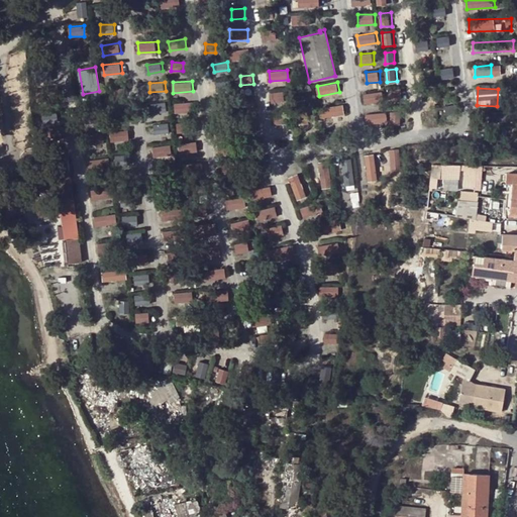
[(272,101),(283,101),(283,92),(272,92),(272,101)]
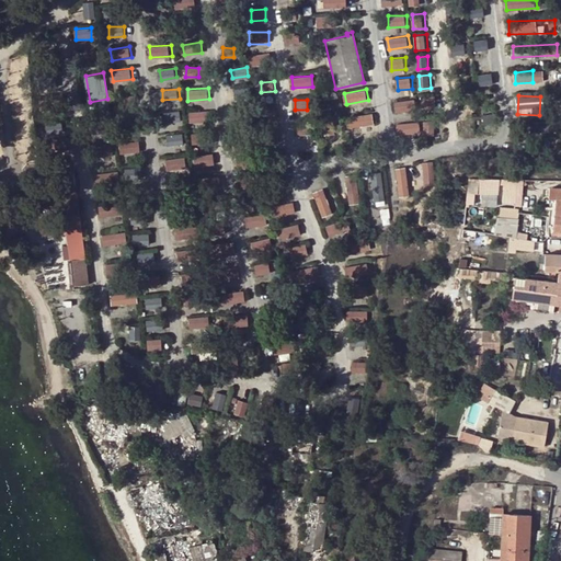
[(410,111),(410,100),(396,101),(397,112),(410,111)]
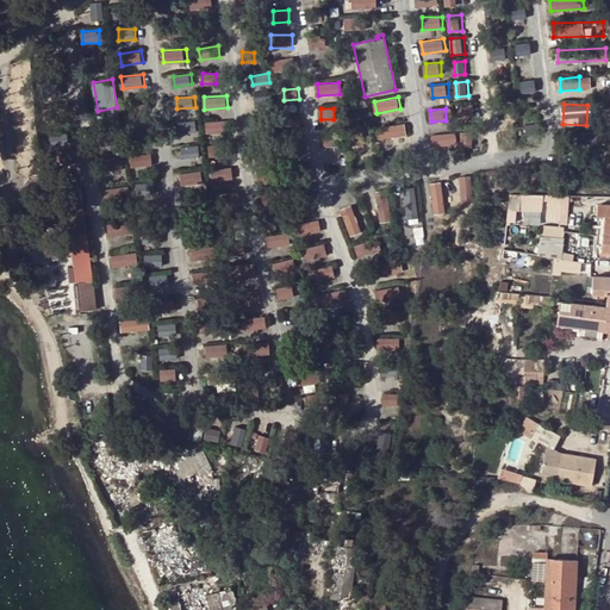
[(352,117),(353,145),(366,144),(363,117),(352,117)]
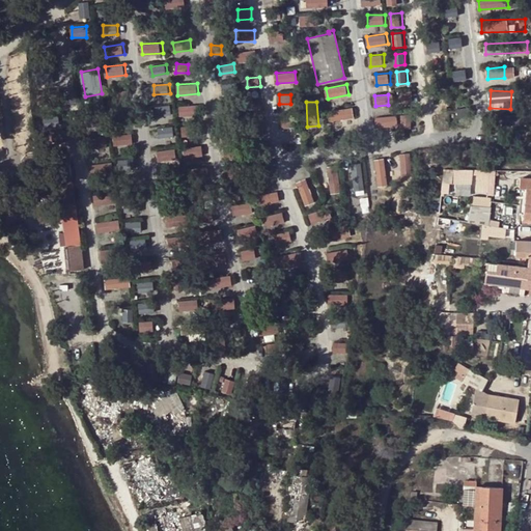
[(171,105),(157,106),(158,114),(172,113),(171,105)]
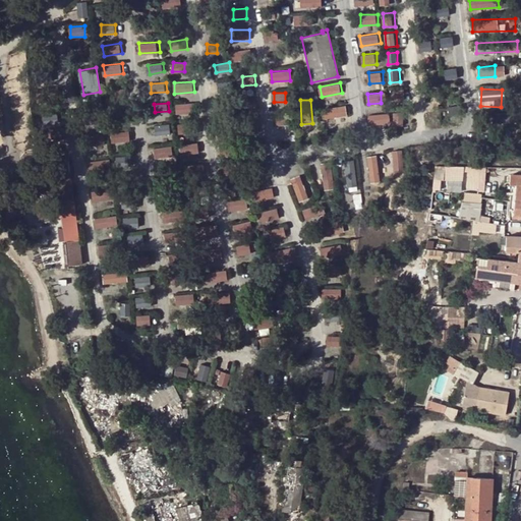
[(348,116),(348,106),(323,108),(324,118),(348,116)]
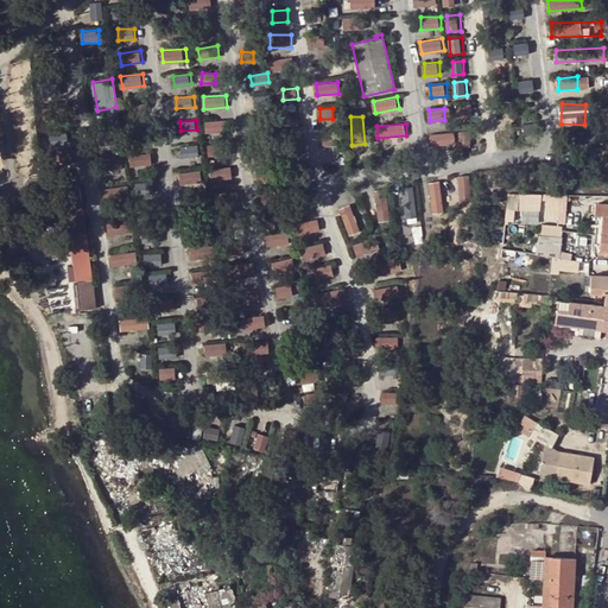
[(461,130),(460,147),(472,147),(473,131),(461,130)]
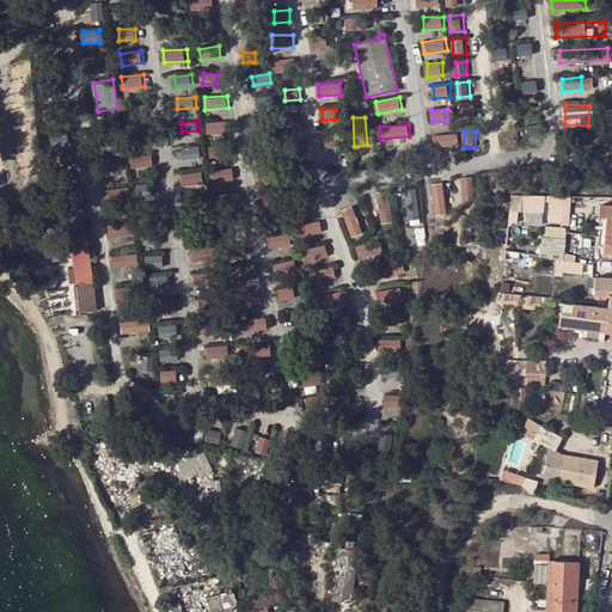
[(434,134),(435,146),(460,144),(459,132),(434,134)]
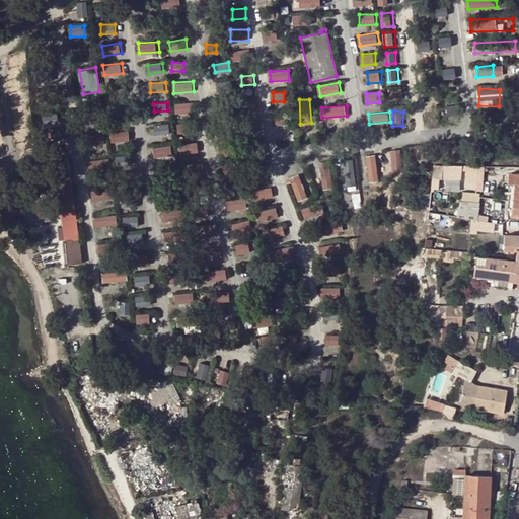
[(494,123),(512,122),(511,112),(494,113),(494,123)]
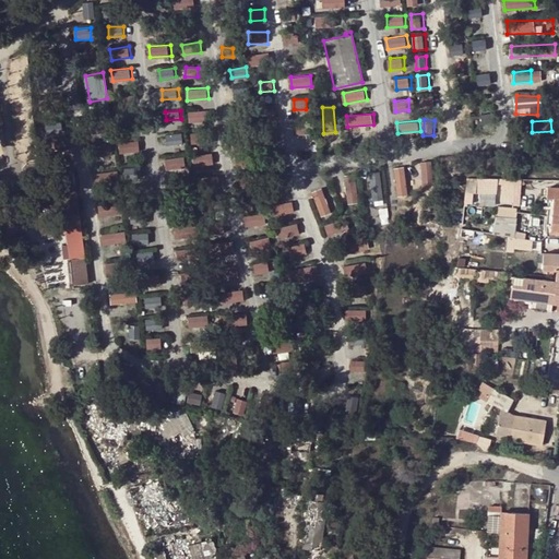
[(193,132),(193,142),(201,143),(202,133),(193,132)]
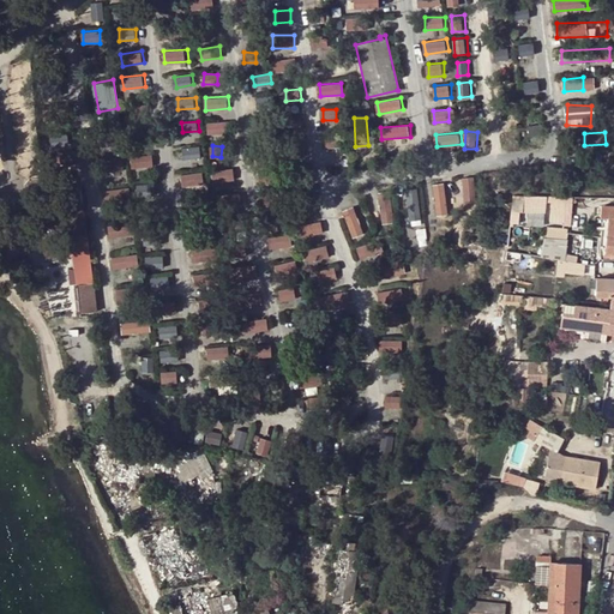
[(68,166),(80,163),(78,150),(67,151),(68,166)]
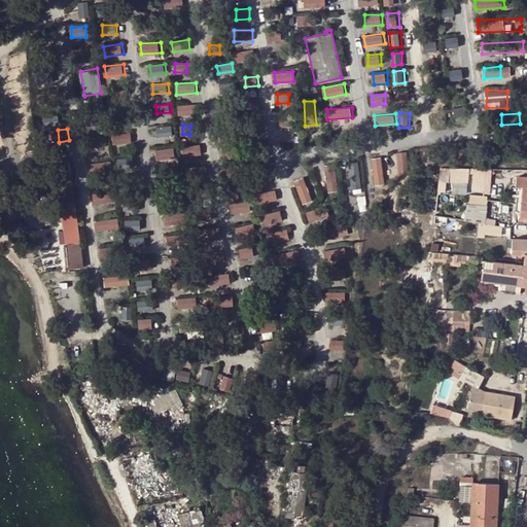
[(132,132),(113,133),(113,143),(133,142),(132,132)]
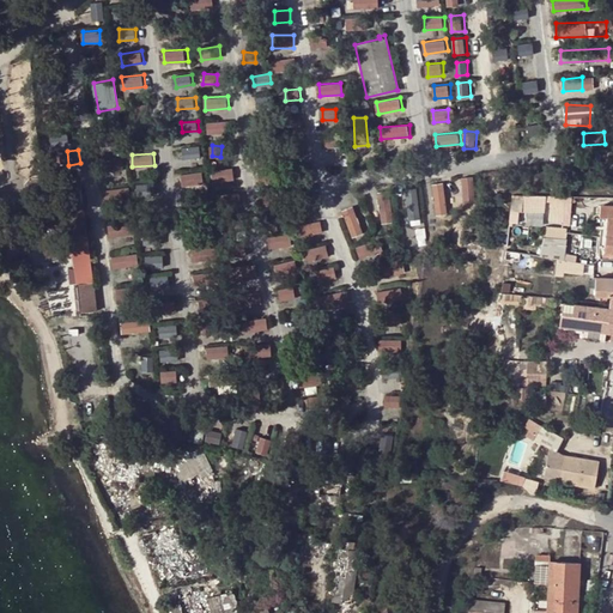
[(109,170),(125,169),(123,158),(108,159),(109,170)]
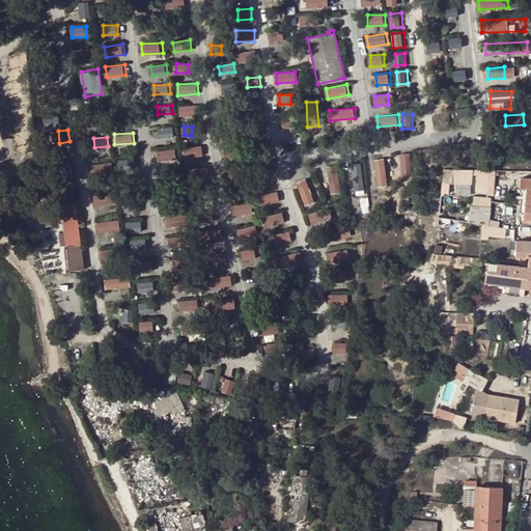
[(203,155),(203,145),(185,146),(186,157),(203,155)]
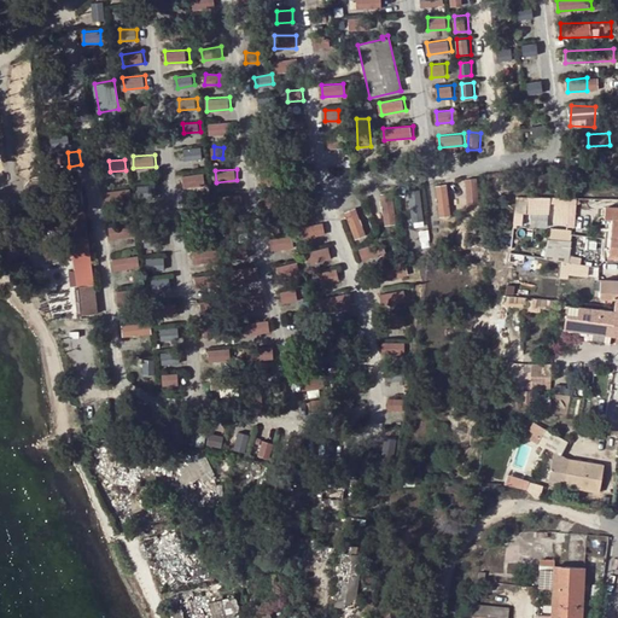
[(207,173),(190,174),(191,194),(208,193),(207,173)]
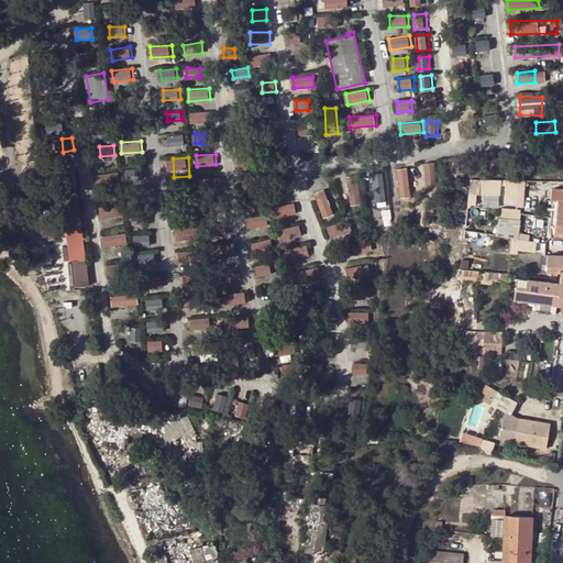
[(411,197),(410,167),(398,167),(400,197),(411,197)]
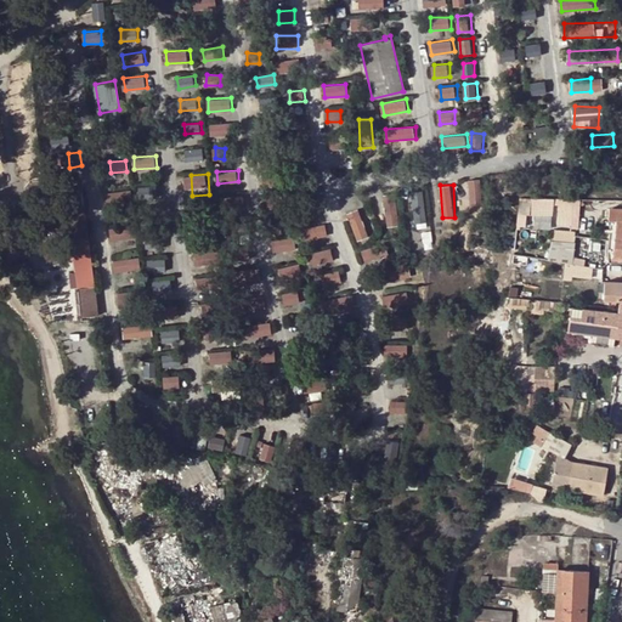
[(64,191),(67,208),(79,205),(77,190),(64,191)]
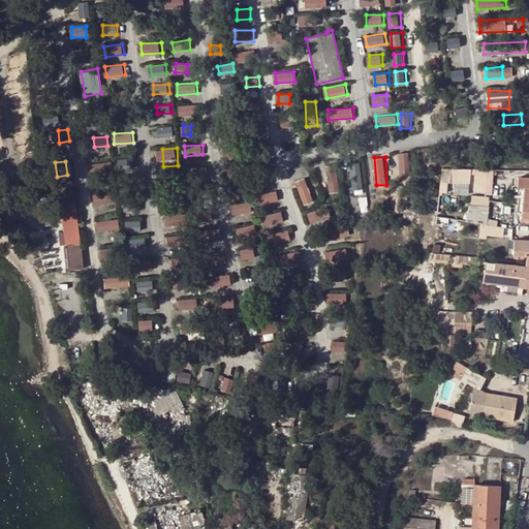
[(353,187),(364,186),(362,161),(351,161),(353,187)]
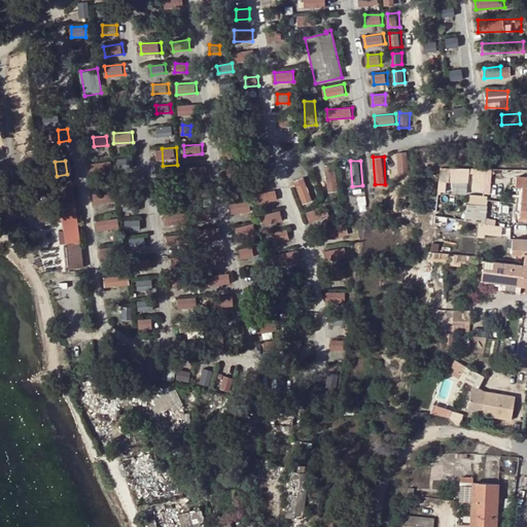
[(440,167),(437,180),(448,181),(449,167),(440,167)]
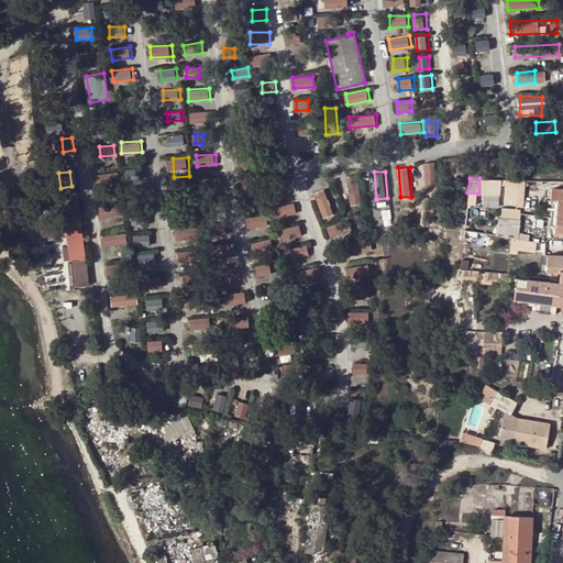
[(62,198),(77,196),(76,186),(72,186),(61,188),(62,198)]
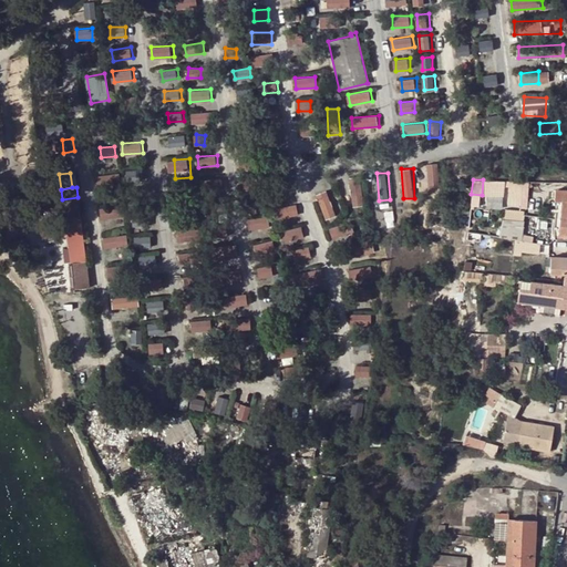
[(329,189),(317,194),(327,219),(338,215),(329,189)]
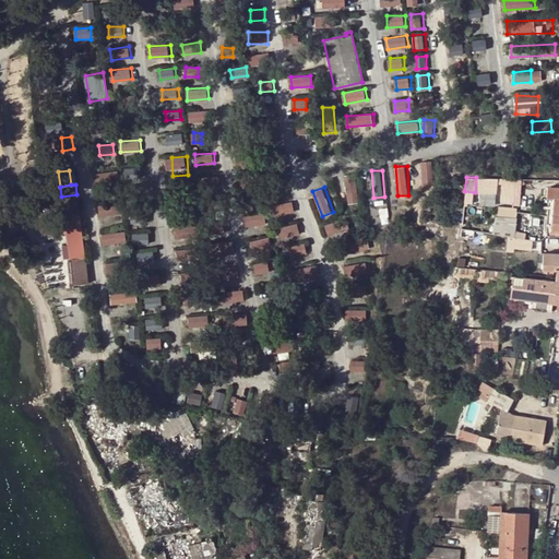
[(554,197),(558,197),(558,187),(547,187),(547,198),(554,198),(554,197)]
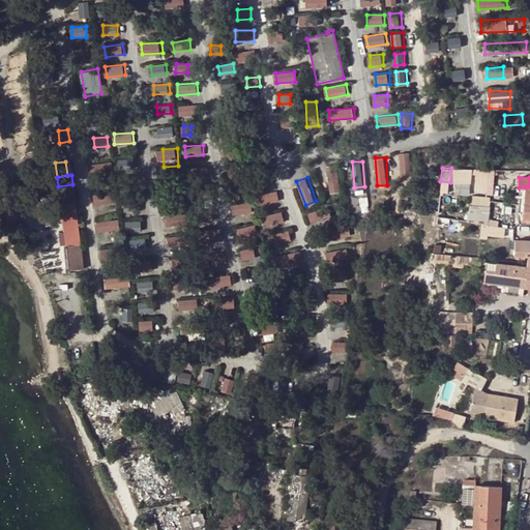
[(63,219),(66,246),(81,244),(72,184),(58,186),(51,187),(52,197),(37,199),(37,196),(30,197),(31,209),(35,209),(37,223),(63,219)]
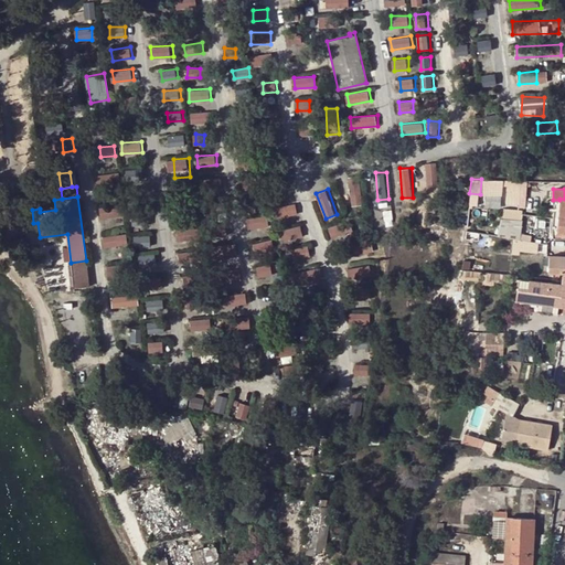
[(276,208),(279,219),(300,213),(297,202),(276,208)]
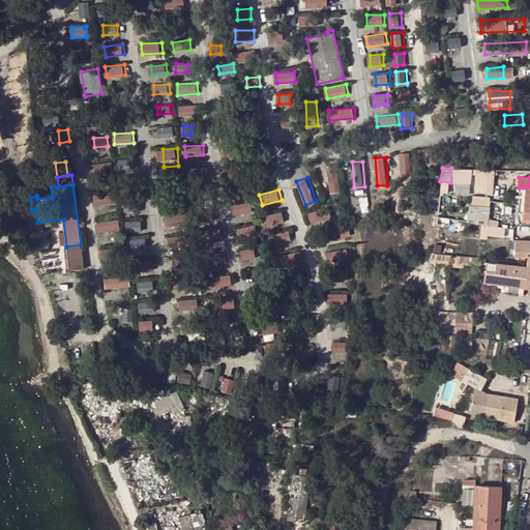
[(117,192),(94,193),(95,203),(117,202),(117,192)]
